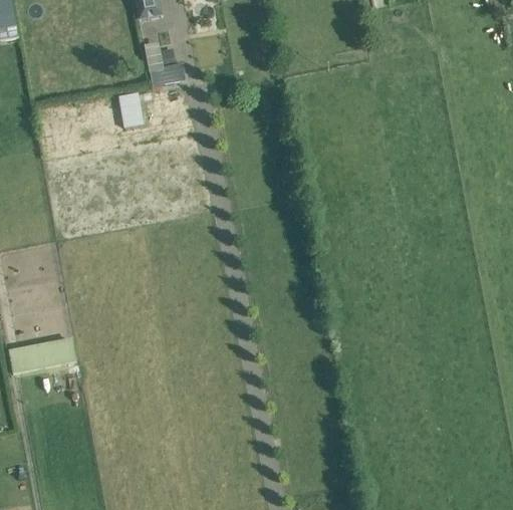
[(135,0),(138,19),(162,14),(159,0),(135,0)]
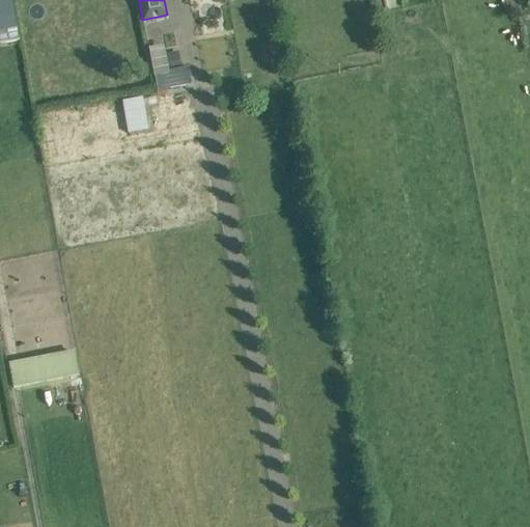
[(177,50),(165,52),(165,55),(167,68),(180,66),(177,50)]
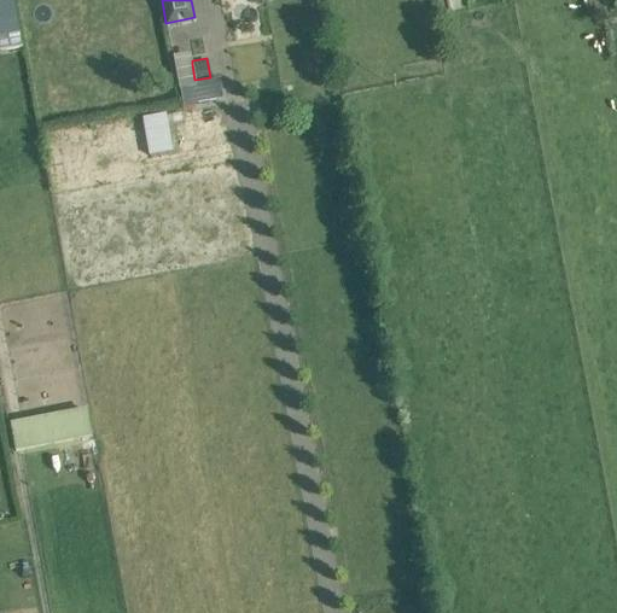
[(182,103),(222,95),(219,75),(210,76),(210,77),(195,80),(179,82),(182,103)]
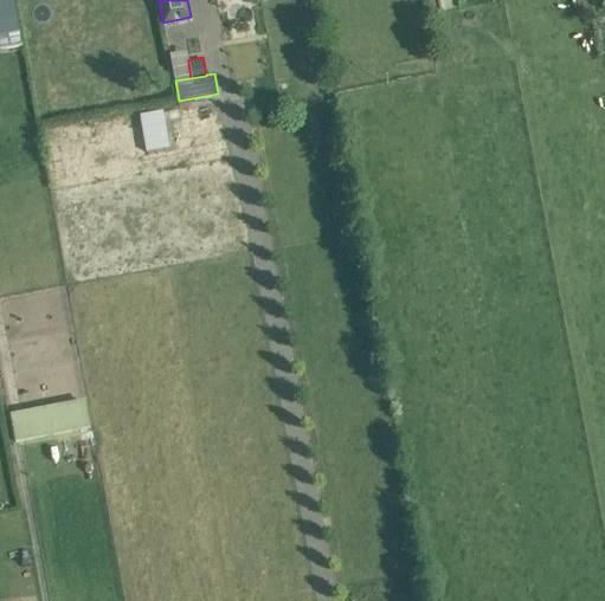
[(165,107),(141,111),(149,148),(173,143),(165,107)]
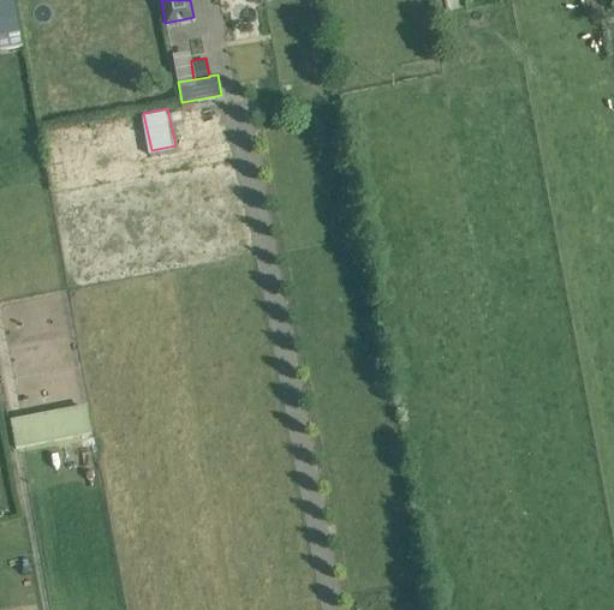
[(15,446),(91,430),(87,402),(9,418),(15,446)]
